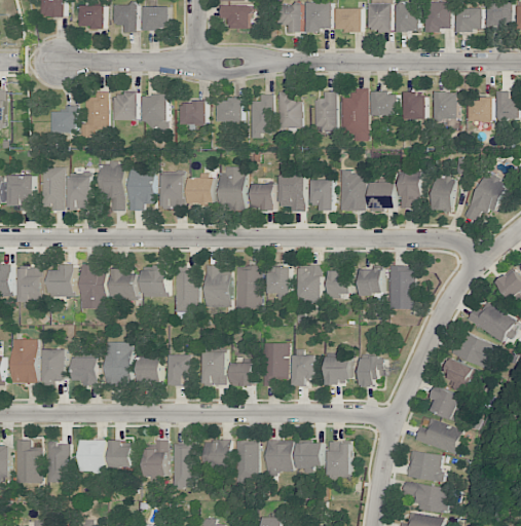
[(63,16),(63,0),(41,0),(40,15),(63,16)]
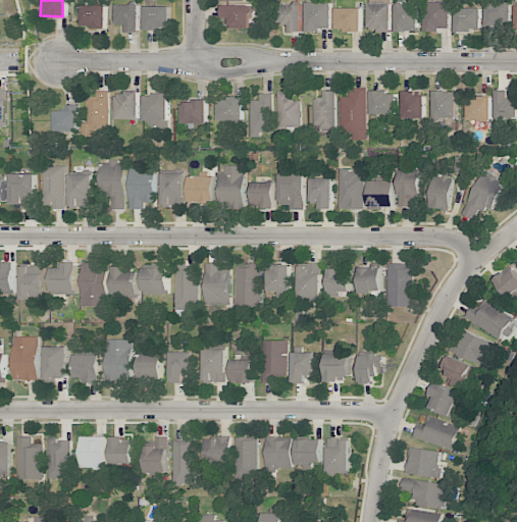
[(297,32),(297,2),(278,2),(278,24),(285,24),(286,32),(297,32)]
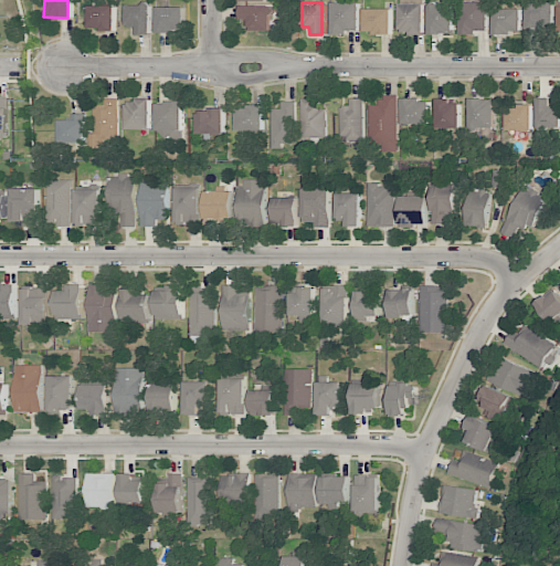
[(355,3),(328,2),(327,35),(345,35),(345,31),(355,31),(355,3)]
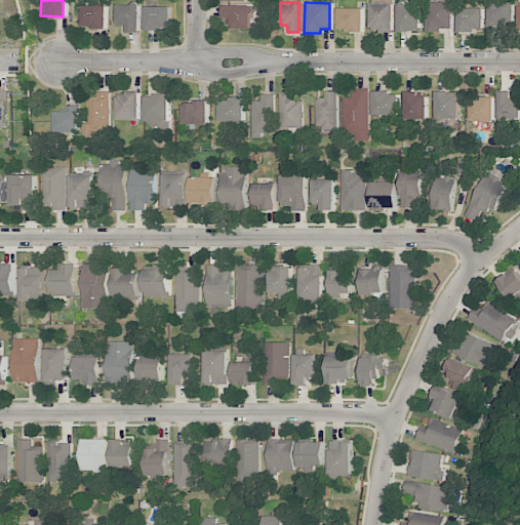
[(449,29),(449,2),(424,2),(424,33),(439,33),(439,29),(449,29)]
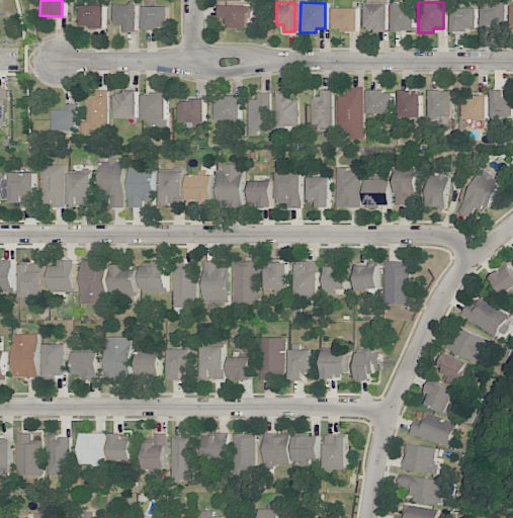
[(477,25),(502,26),(502,2),(478,2),(477,25)]
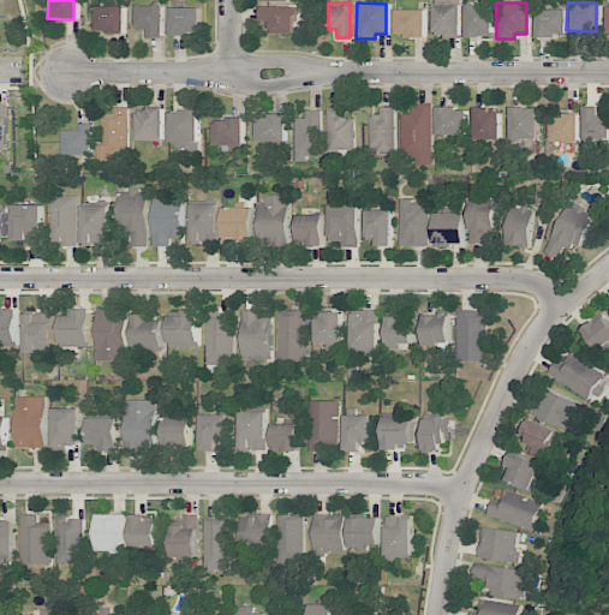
[(457,4),(430,4),(430,36),(457,36),(457,4)]
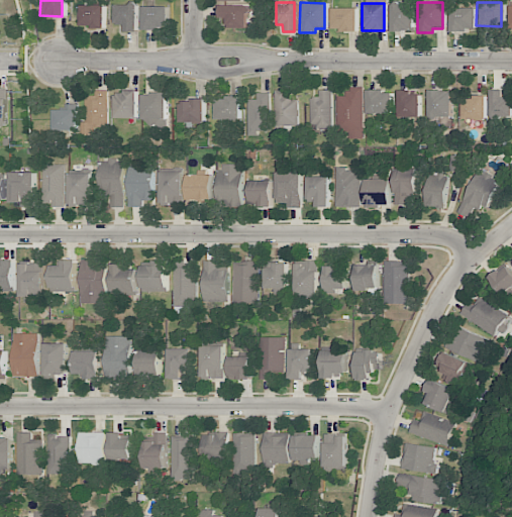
[(389,31),(410,30),(410,3),(388,4),(389,31)]
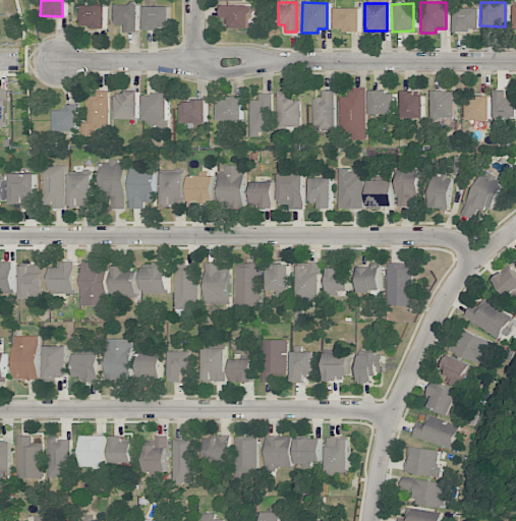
[(112,4),(112,24),(122,24),(122,33),(134,33),(135,5),(112,4)]
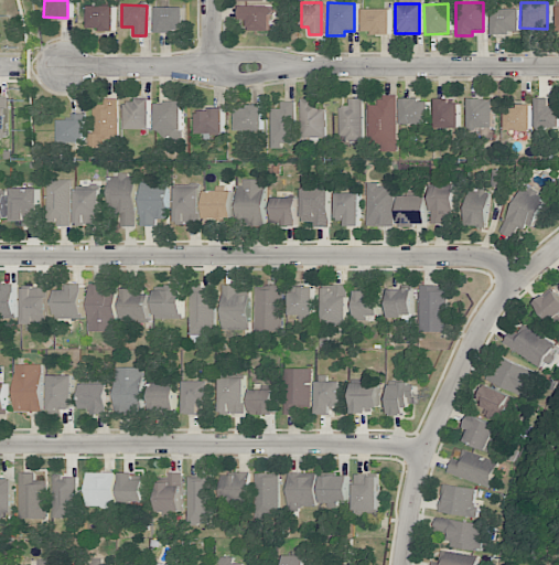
[(236,7),(236,20),(244,20),(244,31),(267,31),(267,6),(236,7)]
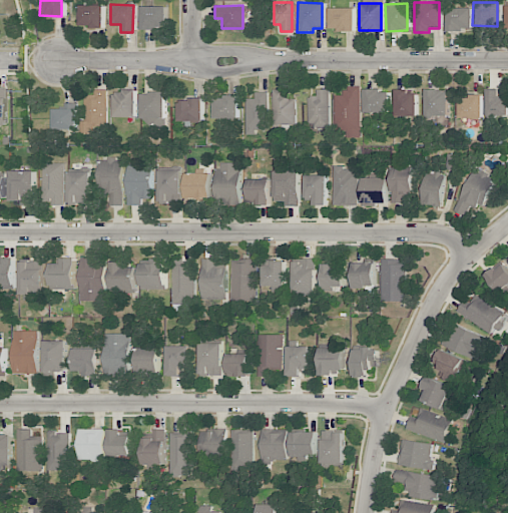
[(100,27),(100,6),(76,6),(76,27),(100,27)]
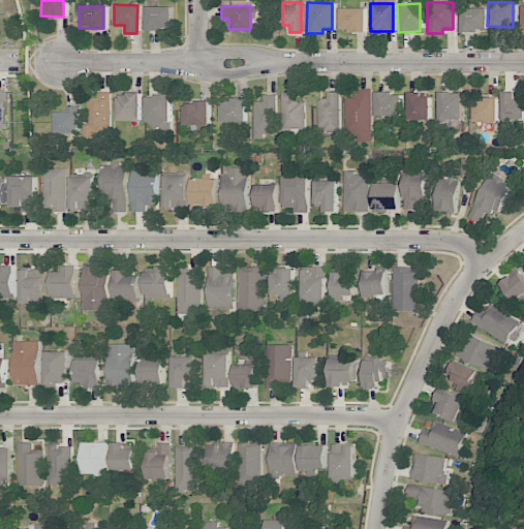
[(143,30),(168,30),(168,6),(143,7),(143,30)]
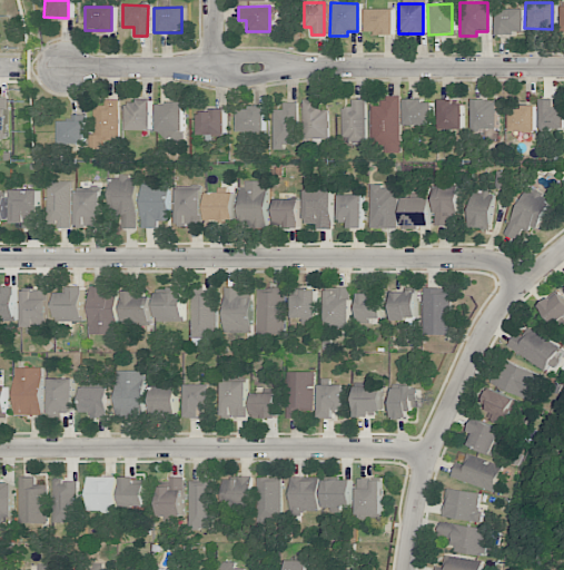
[(391,33),(389,9),(362,9),(362,33),(391,33)]
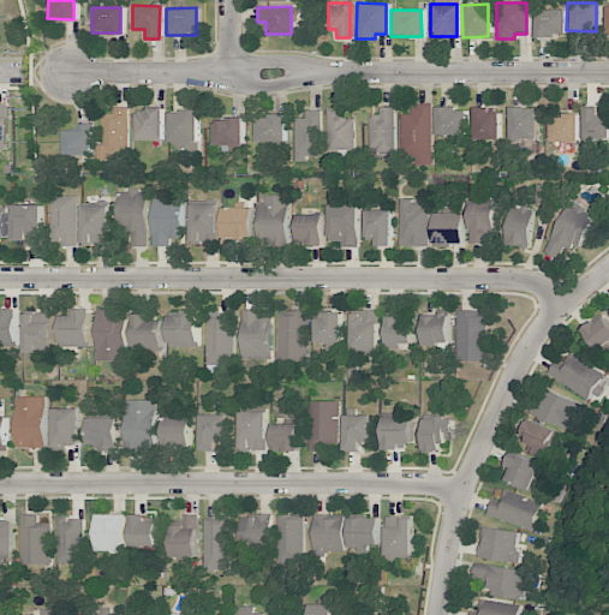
[(561,10),(531,10),(531,36),(561,36),(561,10)]
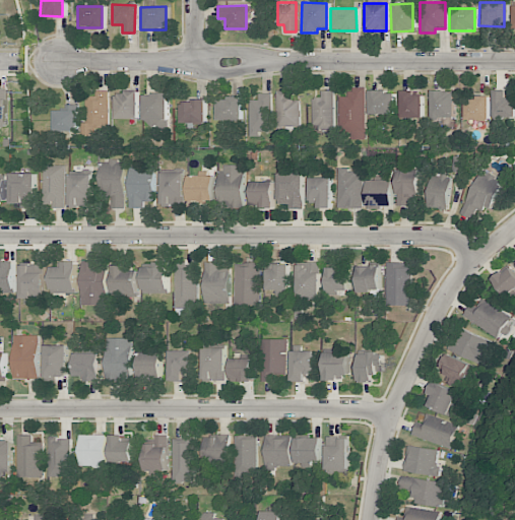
[(362,88),(345,87),(345,96),(336,96),(335,138),(361,138),(362,88)]
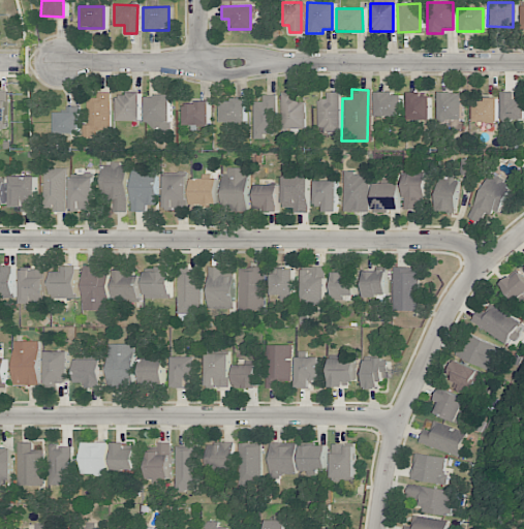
[(290,92),(277,93),(278,129),(301,129),(301,100),(290,100),(290,92)]
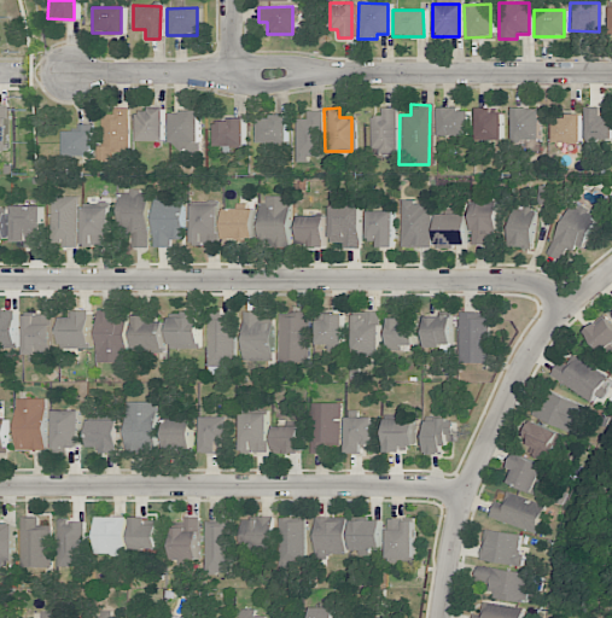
[(392,108),(377,109),(377,117),(366,117),(367,155),(392,155),(392,108)]
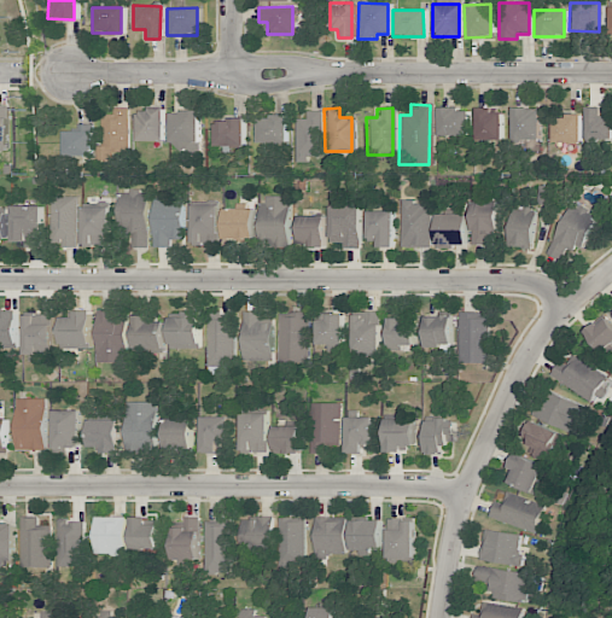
[(608,116),(596,117),(596,108),(582,108),(582,141),(608,140),(608,116)]
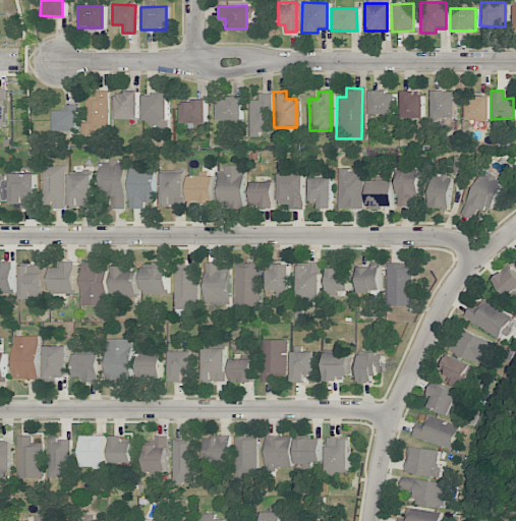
[(392,115),(392,92),(366,92),(366,114),(392,115)]
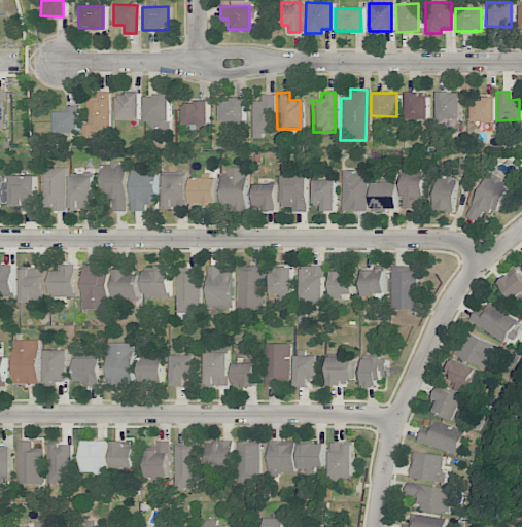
[(404,120),(425,119),(425,96),(416,97),(416,93),(404,93),(404,120)]
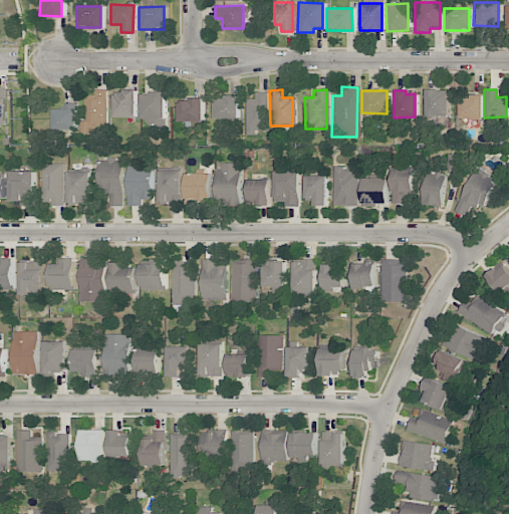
[(422,116),(445,116),(445,90),(422,90),(422,116)]
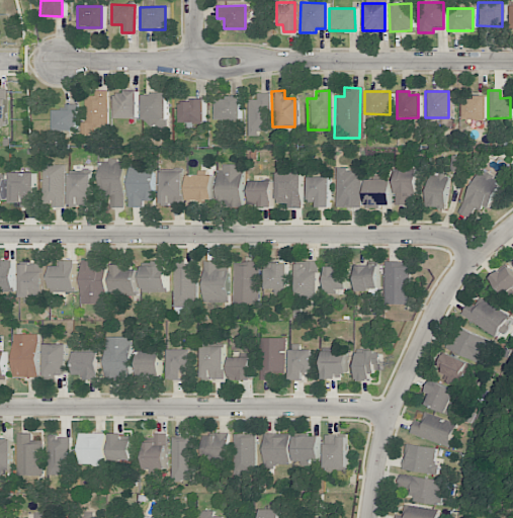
[(104,92),(84,92),(84,122),(78,122),(78,135),(90,135),(90,126),(103,127),(104,92)]
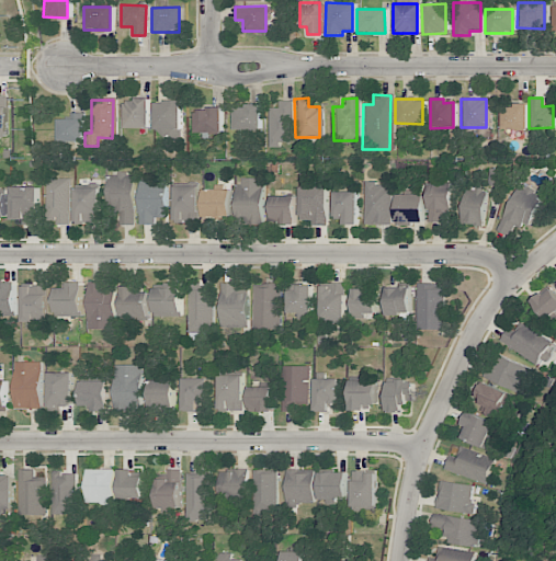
[(121,128),(145,128),(145,100),(121,100),(121,128)]
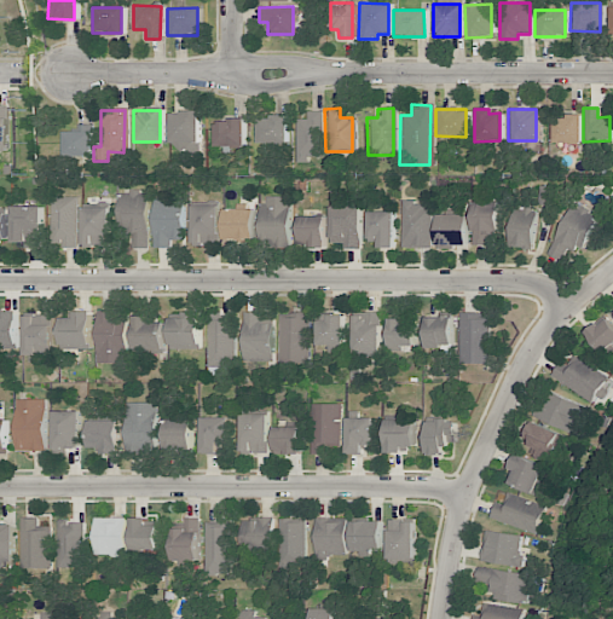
[(318,111),(302,111),(302,119),(293,119),(291,162),(302,162),(302,156),(317,157),(318,111)]
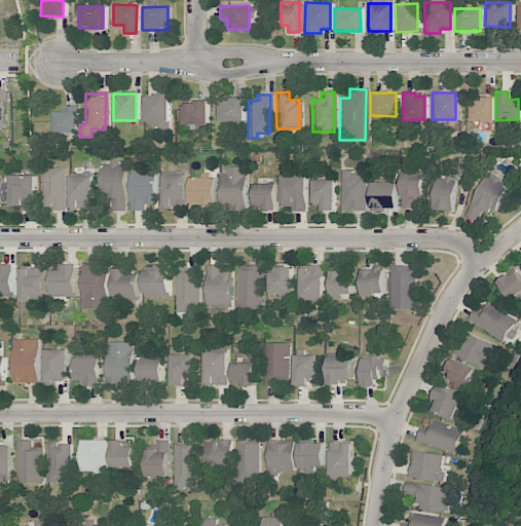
[(165,96),(142,96),(141,127),(165,127),(165,96)]
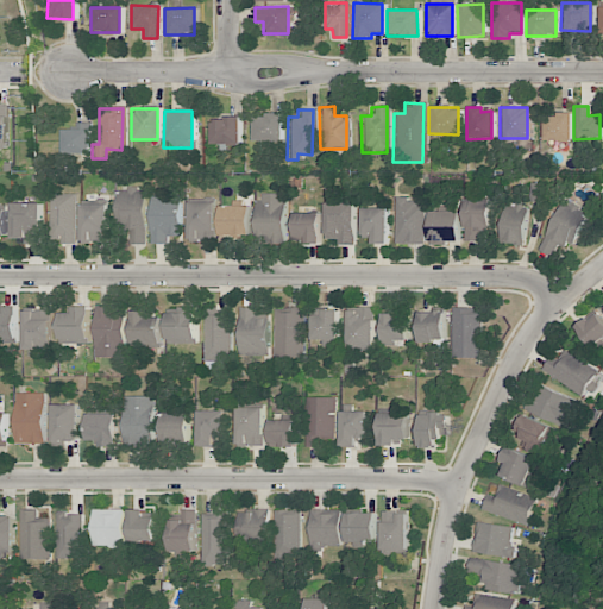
[(569,112),(553,112),(553,117),(540,117),(540,142),(567,142),(569,112)]
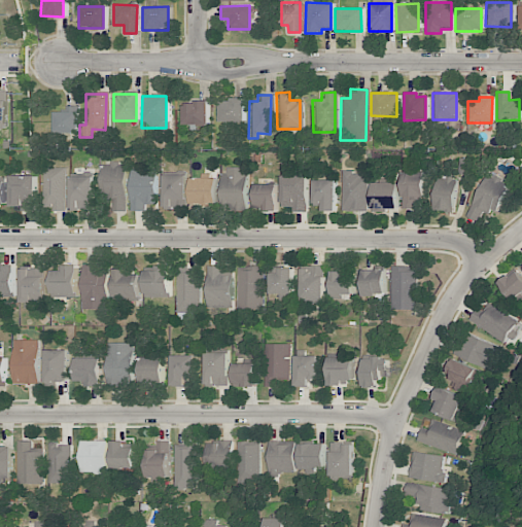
[(241,100),(216,99),(216,123),(241,123),(241,100)]
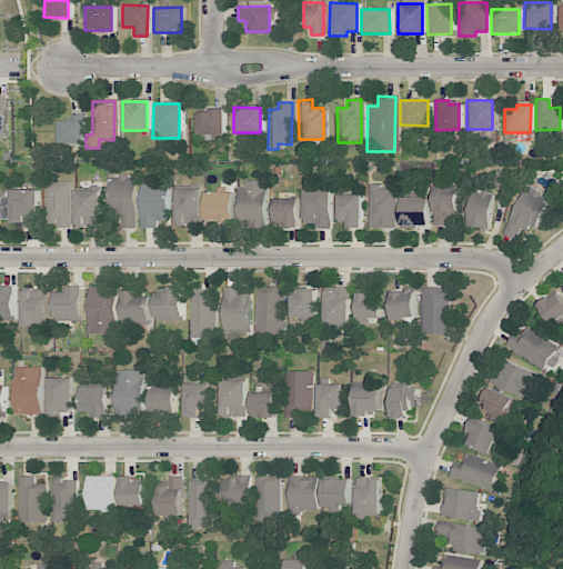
[(221,110),(194,110),(194,135),(221,135),(221,110)]
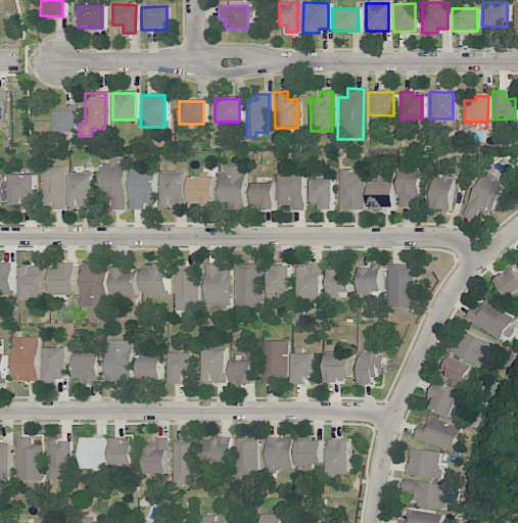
[(75,105),(60,105),(59,111),(51,110),(50,132),(74,132),(75,105)]
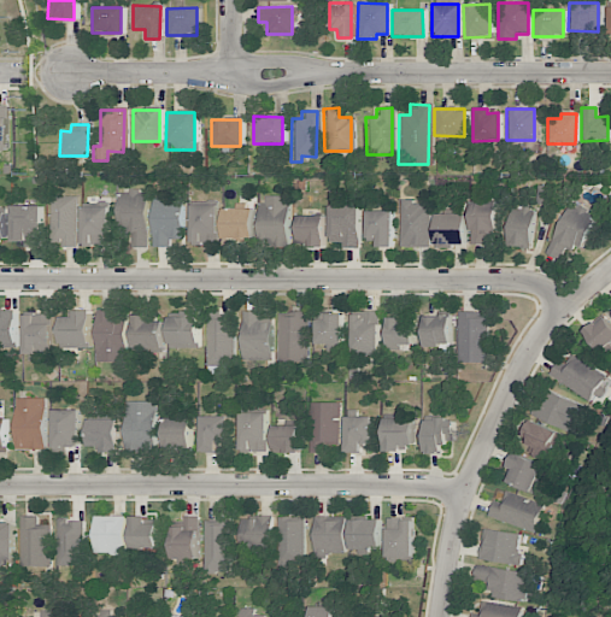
[(144,192),(113,192),(113,228),(128,228),(127,247),(142,247),(144,192)]
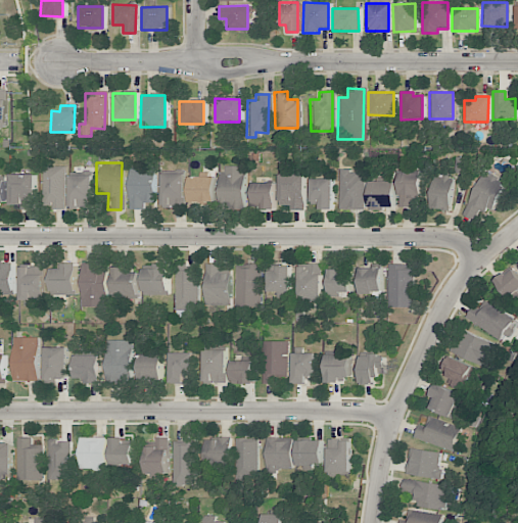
[(241,206),(241,165),(217,165),(217,206),(241,206)]
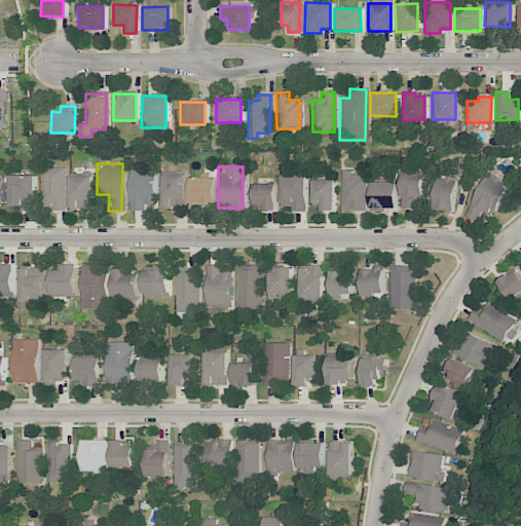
[(63,167),(40,167),(39,202),(49,202),(49,211),(62,211),(63,167)]
